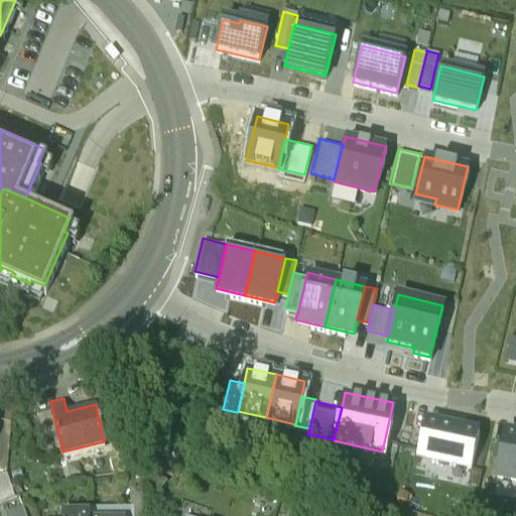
[(455,463),(470,466),(478,427),(463,424),(464,422),(440,417),(439,419),(424,416),(418,447),(432,450),(431,459),(455,464),(455,463)]
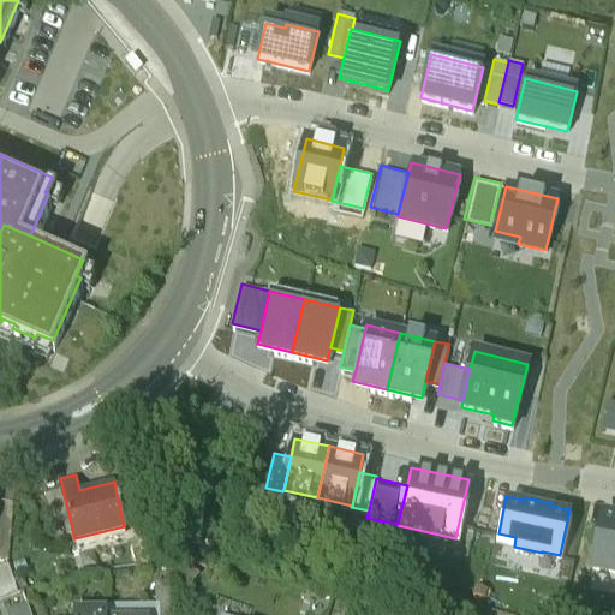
[(614,512),(602,509),(591,565),(614,568),(614,512)]
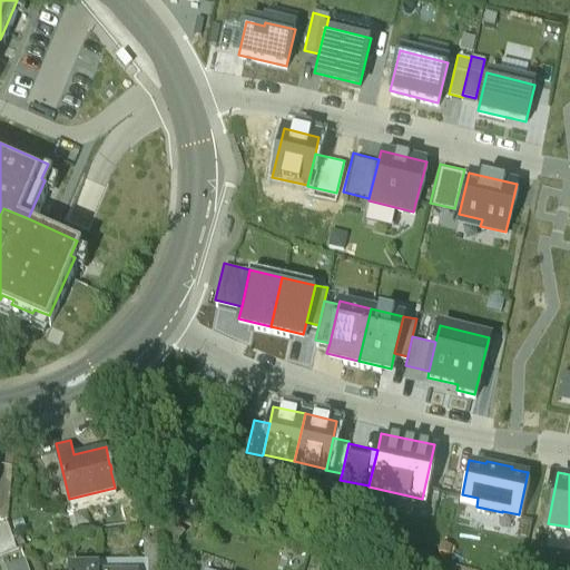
[(1,514),(0,514),(0,558),(15,553),(1,514)]
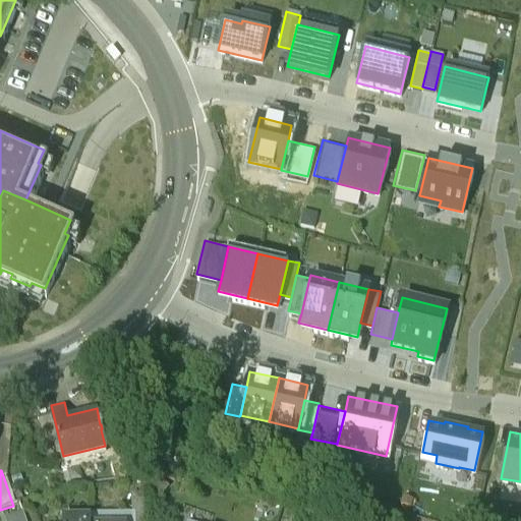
[(146,520),(147,504),(133,505),(133,520),(146,520)]
